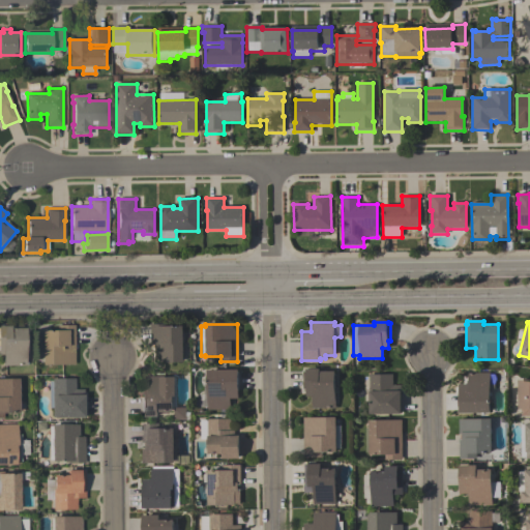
[(40,363),(40,354),(35,354),(35,332),(40,332),(40,329),(58,329),(58,325),(74,325),(74,363),(40,363)]
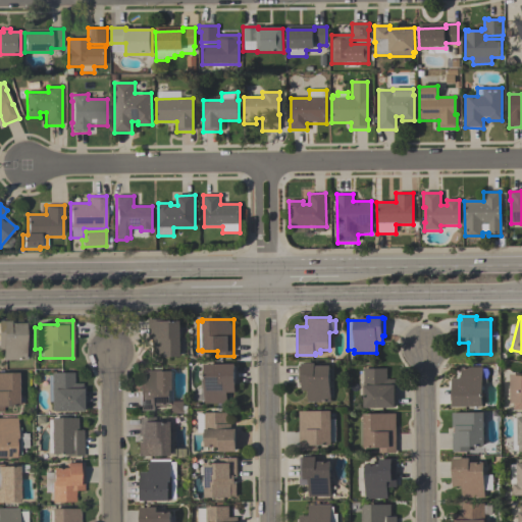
[(179,321),(179,356),(151,356),(151,340),(148,340),(148,320),(164,320),(164,321),(179,321)]
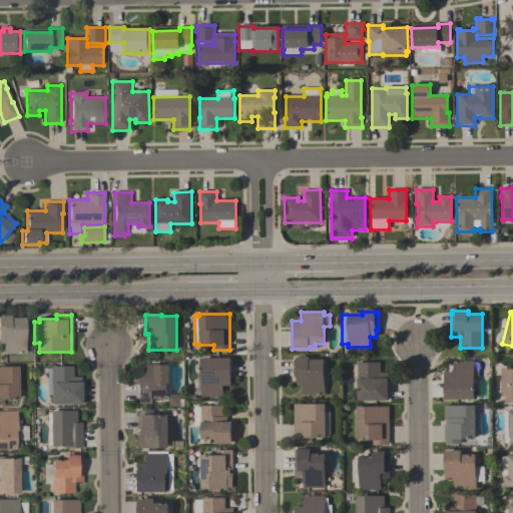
[(24,354),(2,354),(2,342),(0,342),(0,316),(8,316),(8,317),(24,317),(24,354)]
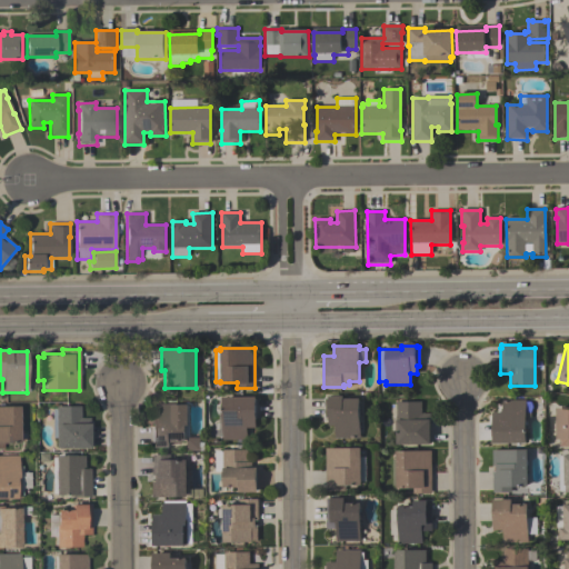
[(328,426),(328,418),(325,418),(323,397),(328,397),(328,395),(342,395),(342,398),(359,398),(359,438),(335,438),(335,426),(328,426)]
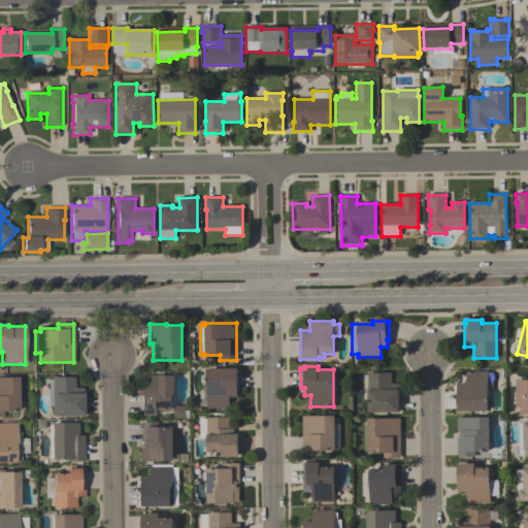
[(237,367),(237,398),(229,398),(229,407),(205,407),(205,405),(198,405),(198,397),(203,397),(202,383),(205,383),(205,368),(237,367)]
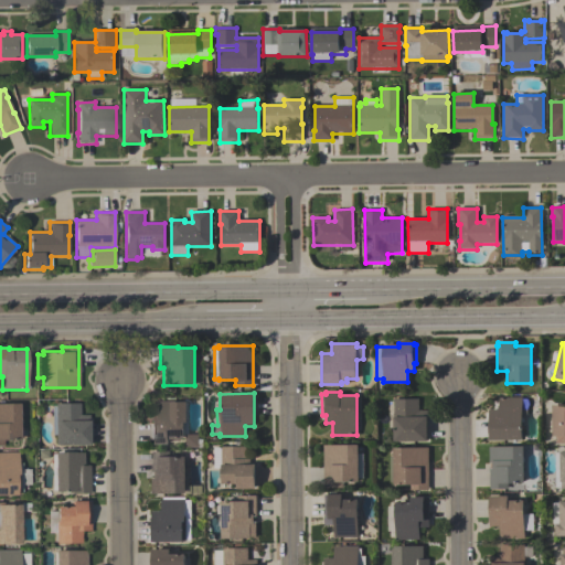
[(488,440),(488,408),(498,407),(498,397),(521,397),(521,439),(488,440)]
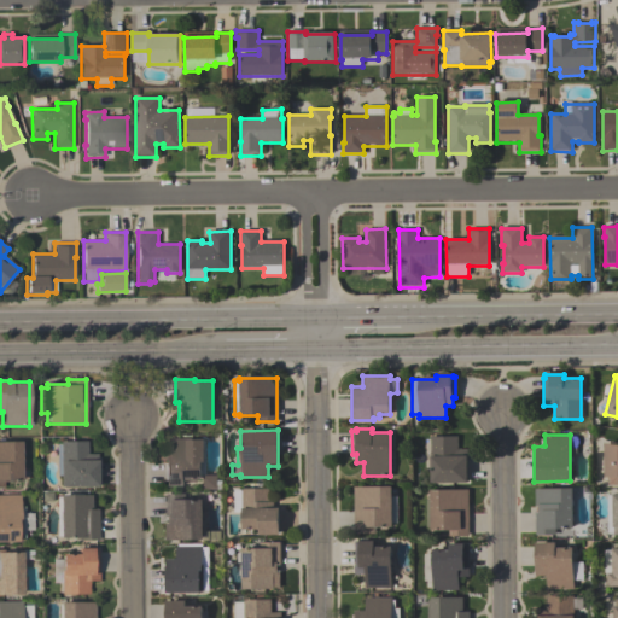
[(467,449),(467,482),(430,482),(430,436),(458,436),(458,449),(467,449)]
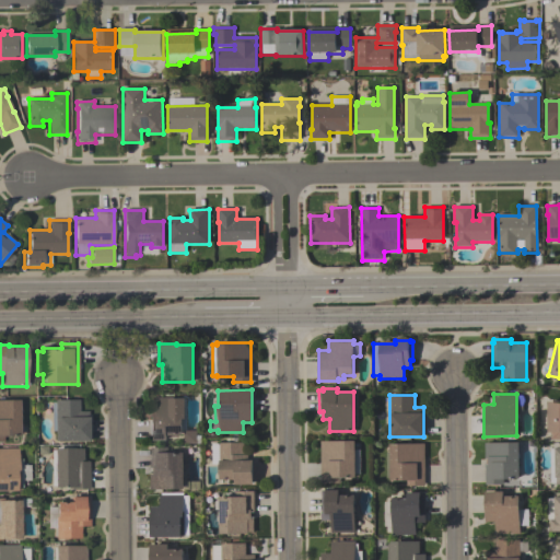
[(158,409),(158,397),(184,397),(185,418),(182,418),(182,434),(166,434),(166,440),(148,440),(148,409),(158,409)]
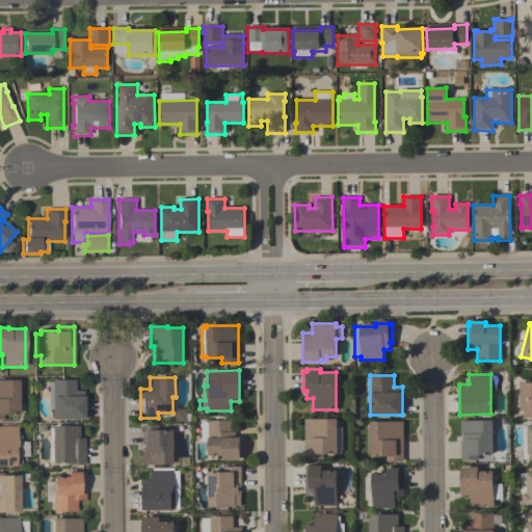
[(0,379),(17,379),(17,414),(2,414),(2,419),(0,419),(0,379)]
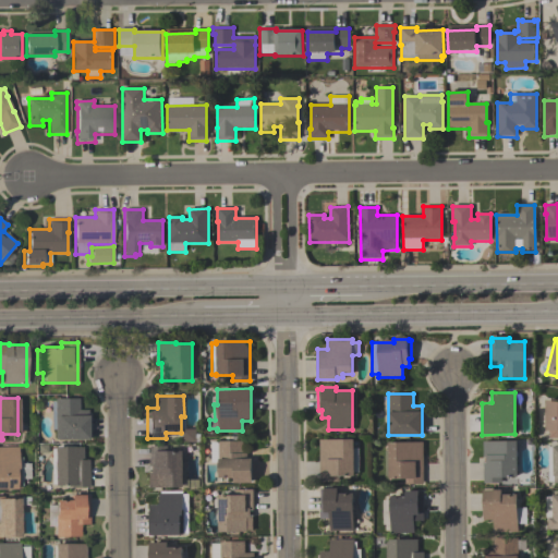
[(79,398),(79,410),(87,410),(87,439),(55,439),(55,429),(50,429),(50,400),(55,400),(55,398),(79,398)]
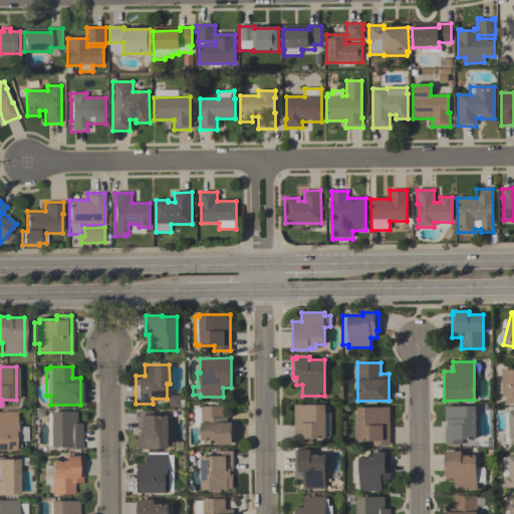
[(502,367),(511,367),(511,368),(513,368),(513,403),(504,403),(504,396),(502,396),(502,367)]
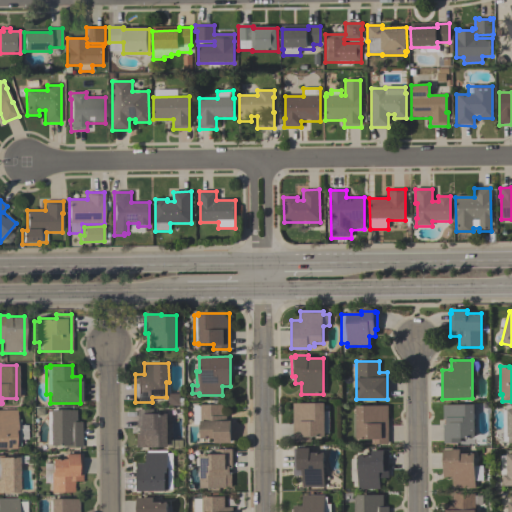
[(324,403),(324,436),(309,436),(309,441),(292,441),(292,403),(324,403)]
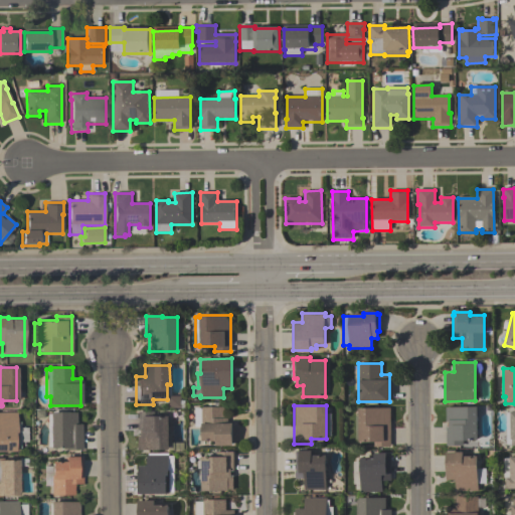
[(201,406),(226,406),(226,416),(228,416),(228,422),(232,422),(232,445),(216,446),(216,441),(201,441),(201,406)]
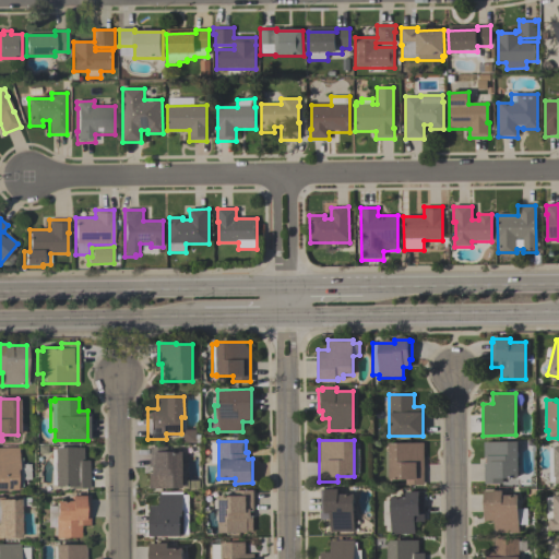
[(484,484),(484,463),(486,463),(486,458),(484,458),(484,441),(518,441),(518,477),(501,477),(501,484),(484,484)]
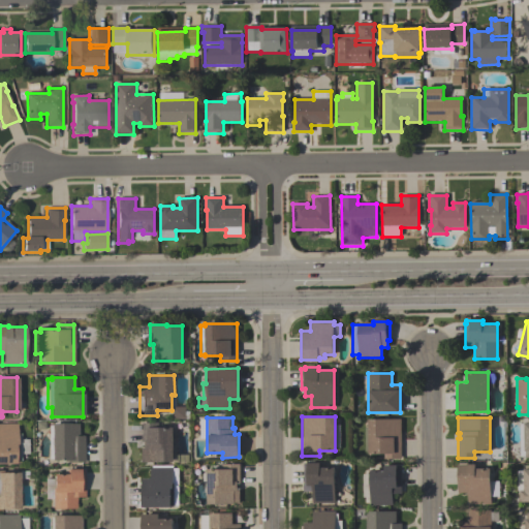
[(400,458),(383,458),(383,453),(367,453),(367,418),(400,418),(400,458)]
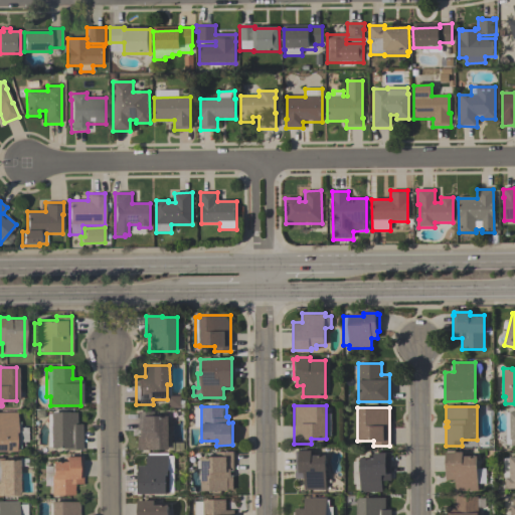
[(81,450),(65,450),(65,447),(49,448),(49,411),(75,411),(75,423),(81,423),(81,450)]
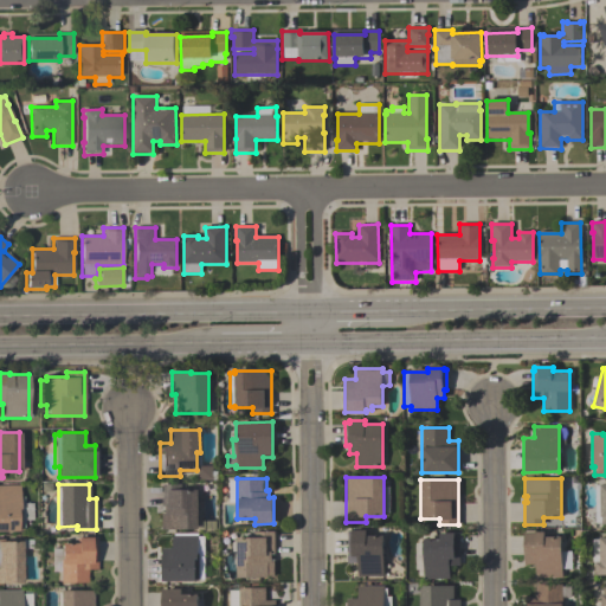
[(161,528),(161,511),(166,511),(166,505),(161,505),(161,484),(180,484),(180,489),(198,489),(198,528),(161,528)]
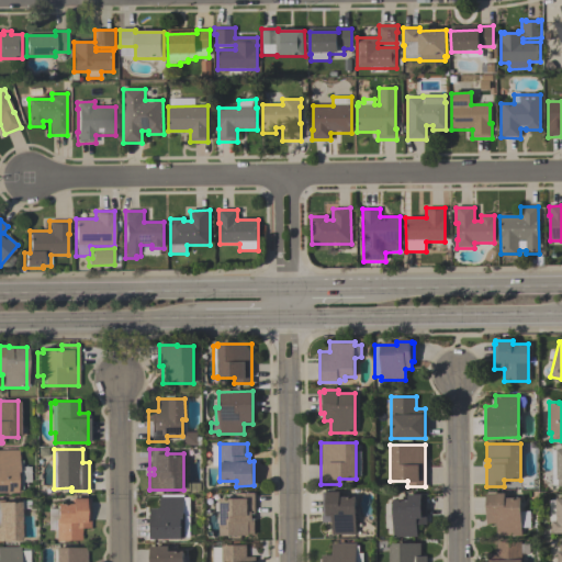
[(0,492),(0,450),(18,450),(18,471),(15,471),(17,492),(0,492)]
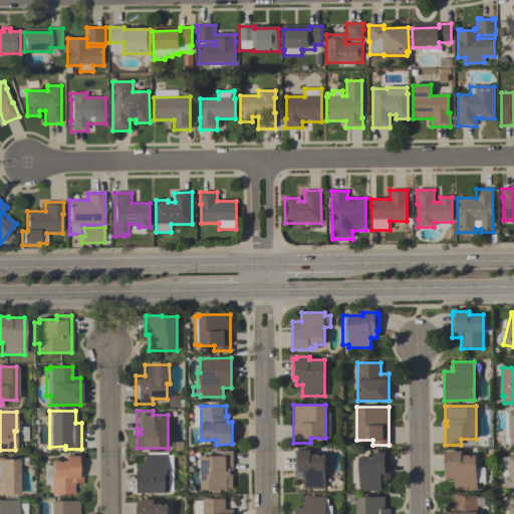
[(325,453),(325,489),(302,489),(302,477),(294,477),(294,449),(310,449),(310,453),(325,453)]
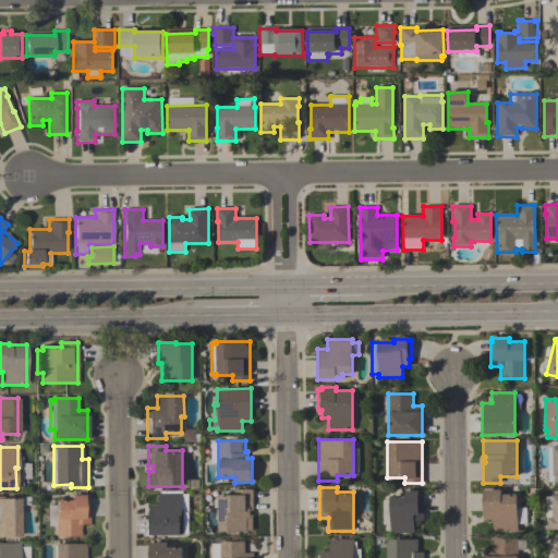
[(218,530),(218,494),(235,494),(235,488),(252,488),(252,509),(250,509),(250,514),(252,514),(252,530),(218,530)]
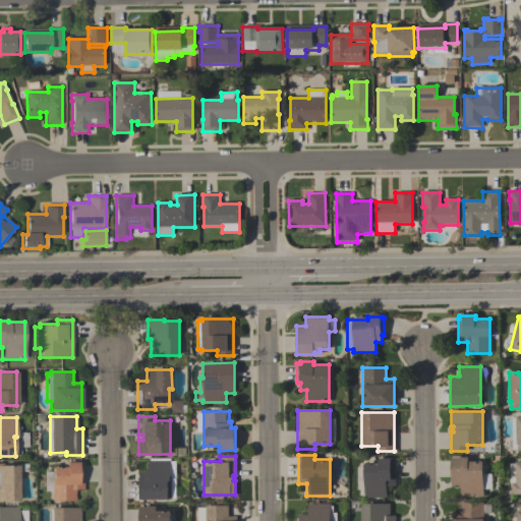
[(394,485),(386,485),(386,498),(363,498),(363,489),(356,489),(356,466),(363,466),(363,462),(378,462),(378,457),(394,457),(394,485)]
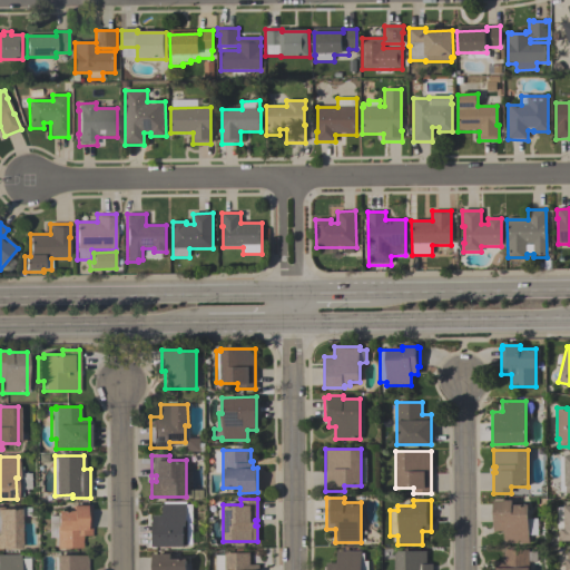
[(493,530),(492,500),(511,500),(511,504),(527,504),(528,543),(503,543),(503,530),(493,530)]
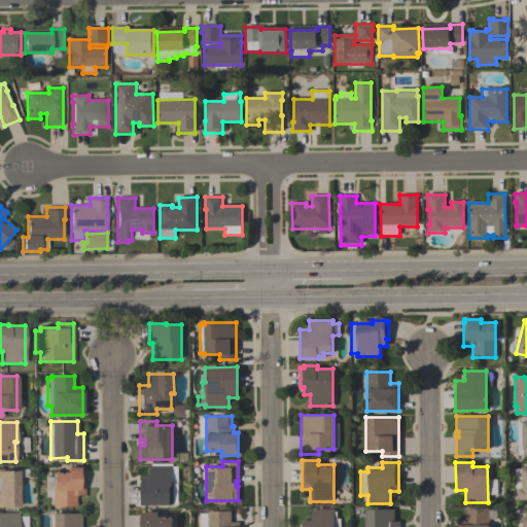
[(141,504),(141,477),(149,477),(149,465),(171,465),(171,466),(177,466),(177,503),(172,503),(172,504),(141,504)]
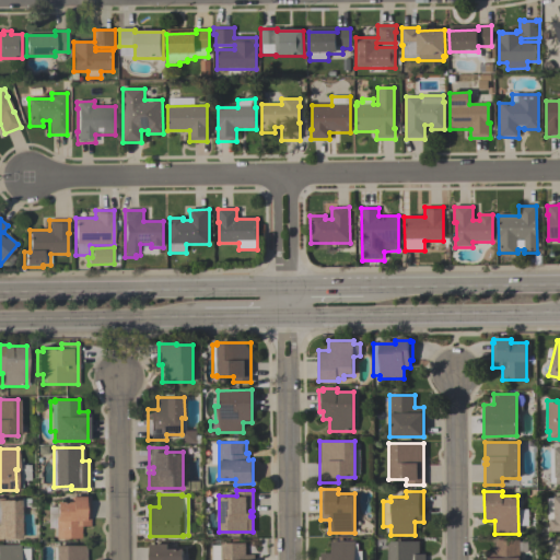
[(89,497),(89,526),(80,526),(81,538),(55,538),(55,527),(47,527),(47,506),(56,506),(56,501),(71,501),(71,496),(83,496),(83,497),(89,497)]
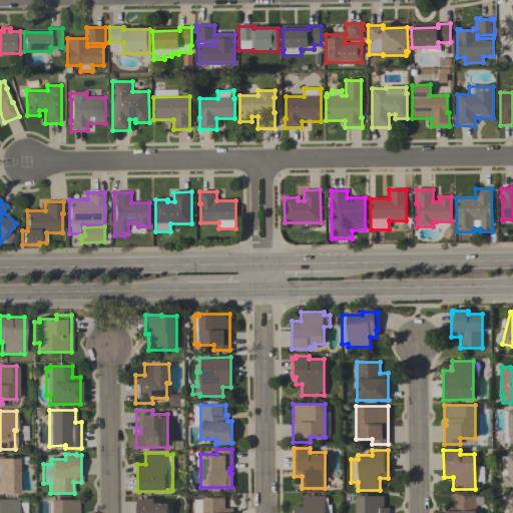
[(512,486),(504,486),(504,475),(501,475),(501,456),(507,456),(507,454),(512,454),(512,486)]
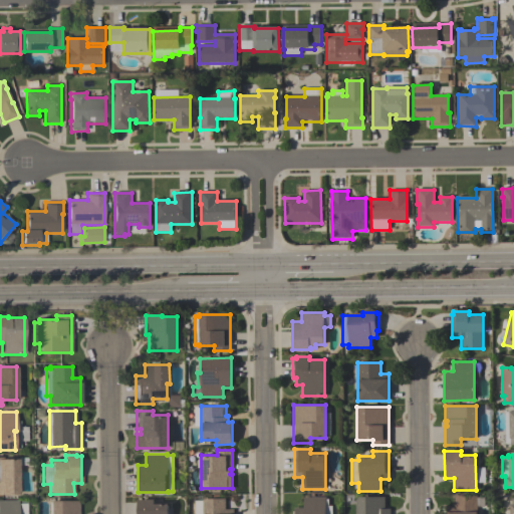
[(19,494),(0,494),(0,459),(18,458),(18,457),(27,457),(27,465),(18,465),(19,494)]
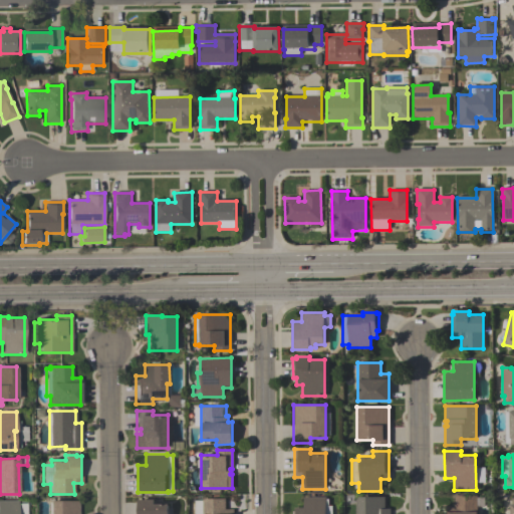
[(445,513),(445,506),(454,506),(454,495),(476,495),(476,498),(483,497),(483,506),(476,506),(476,513),(445,513)]
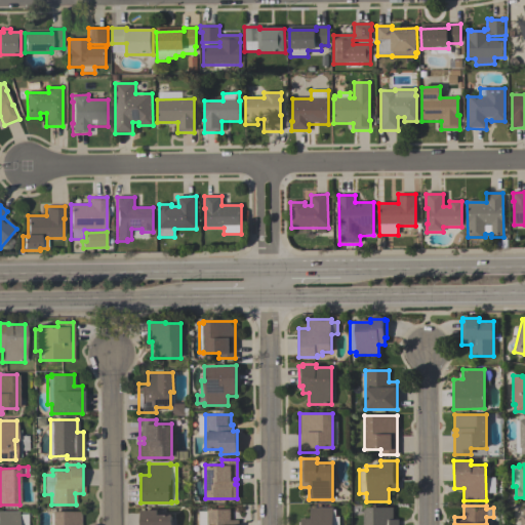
[(362,524),(362,509),(366,509),(366,507),(393,507),(393,519),(399,519),(399,524),(362,524)]
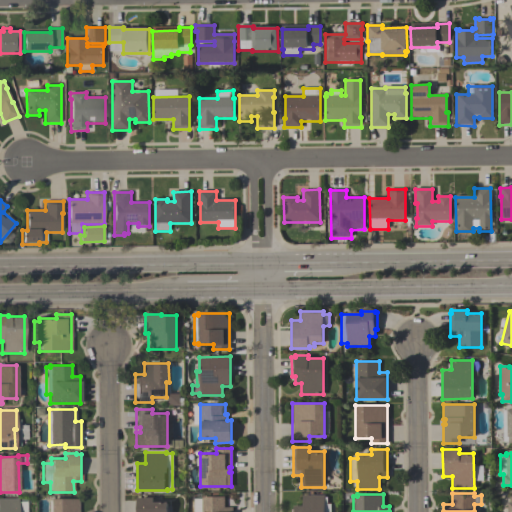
[(324,495),(324,511),(293,511),(293,505),(302,505),(302,495),(324,495)]
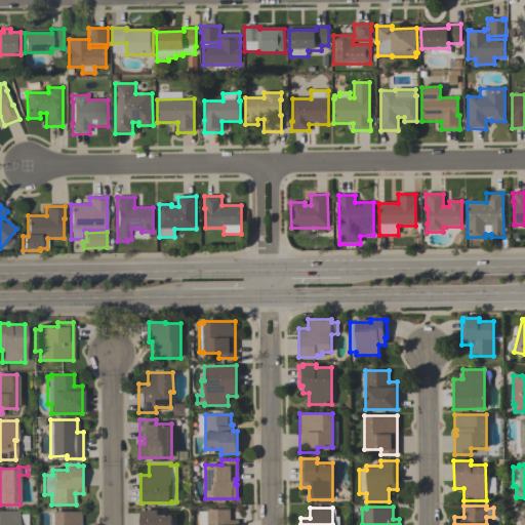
[(198,524),(198,511),(206,511),(206,509),(230,509),(230,520),(238,520),(238,524),(198,524)]
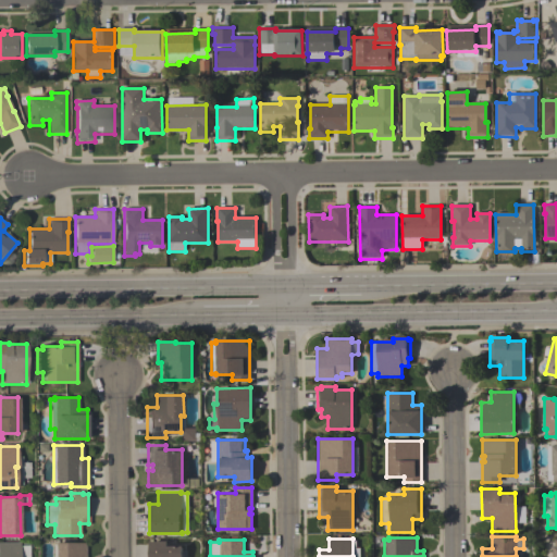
[(149,556),(149,541),(166,541),(166,545),(182,545),(182,556),(149,556)]
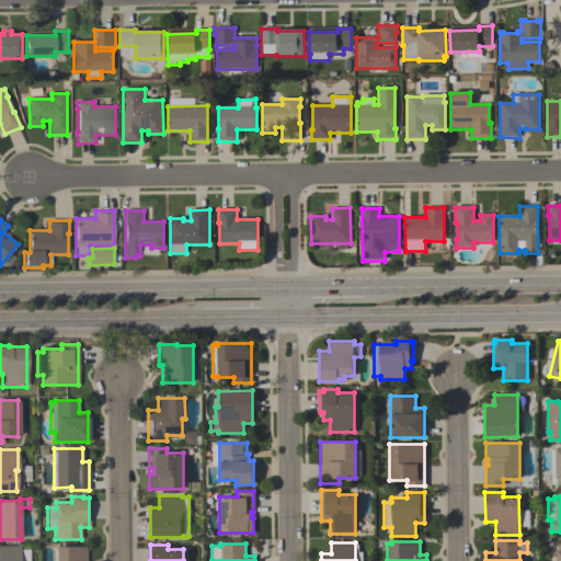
[(0,560),(0,546),(20,546),(20,549),(29,549),(29,560),(0,560)]
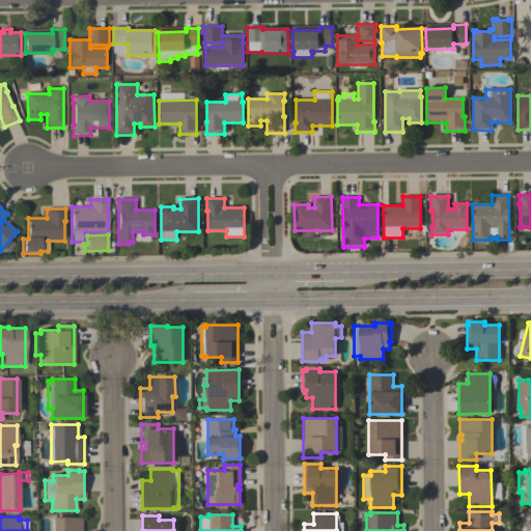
[(81,516),(81,530),(51,530),(51,516),(81,516)]
